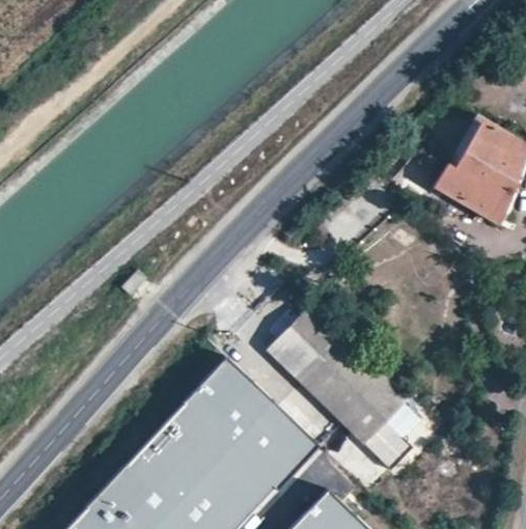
[(486,218),(501,227),(525,166),(525,140),(482,116),(454,167),(449,163),(435,190),(486,218)]
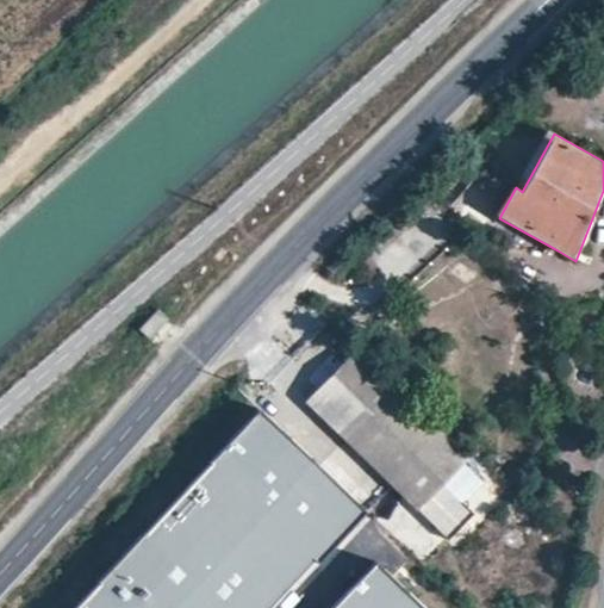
[(148,330),(159,342),(176,324),(166,312),(148,330)]
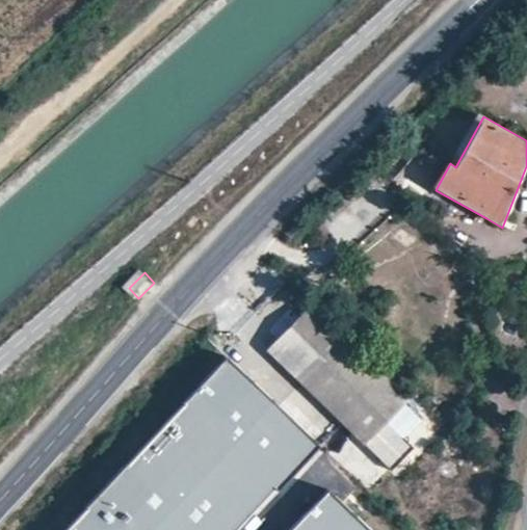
[(270,355),(366,446),(411,400),(315,309),(293,332),(270,355)]
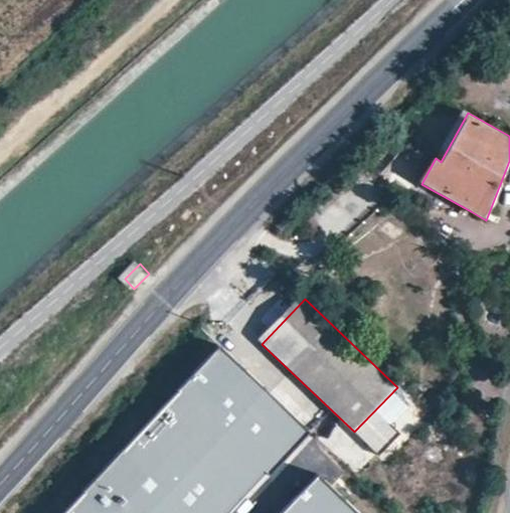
[(220,347),(65,512),(239,512),(310,440),(220,347)]
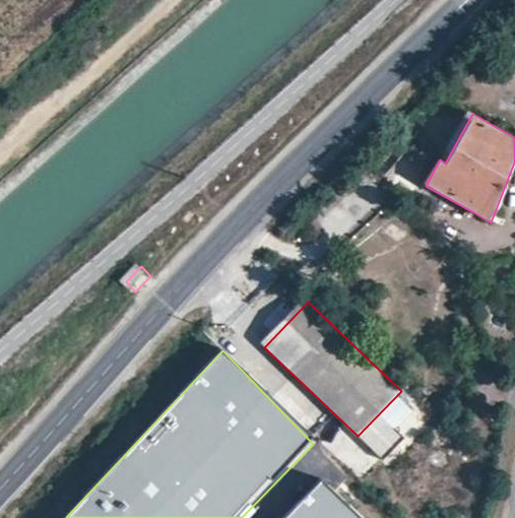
[(363,517),(323,478),(284,517),(363,517)]
